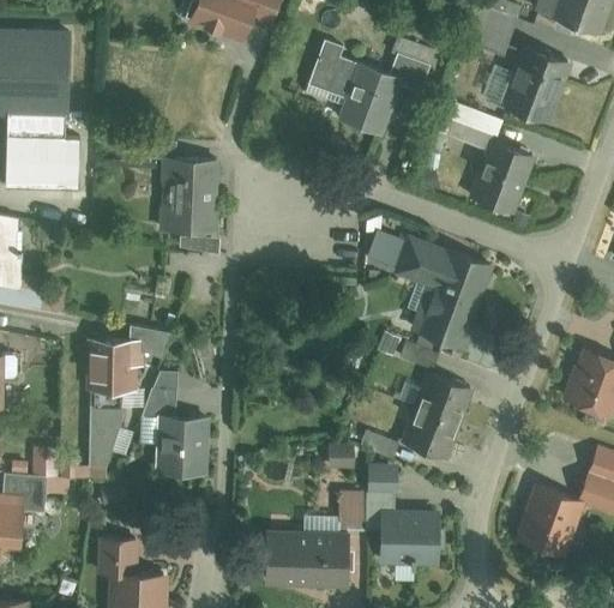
[(191,0),(186,22),(244,38),(251,14),(254,0),(191,0)]
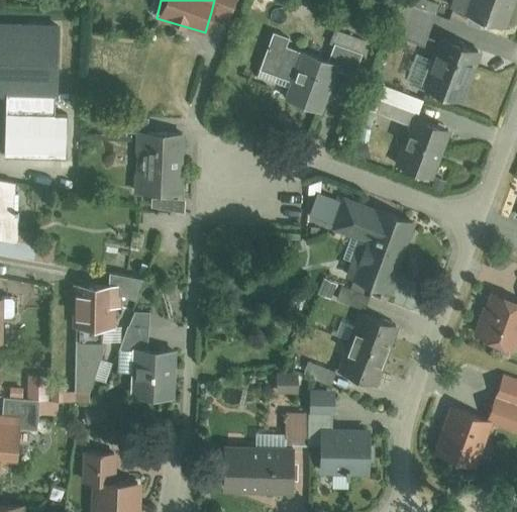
[(214,0),(211,12),(230,18),(235,0),(214,0)]
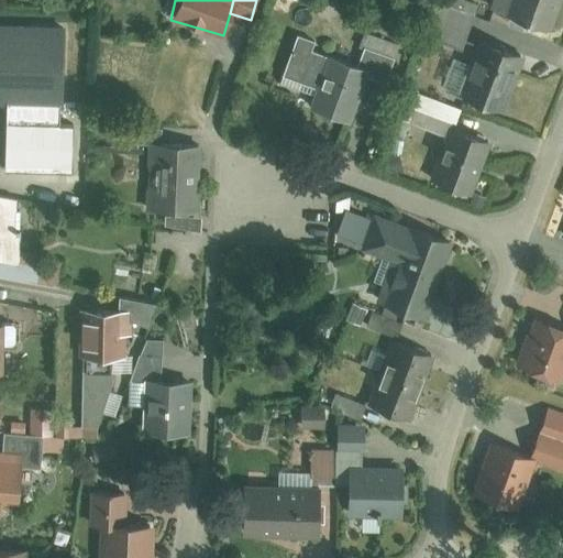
[(479,7),(461,0),(445,0),(432,37),(464,50),(479,7)]
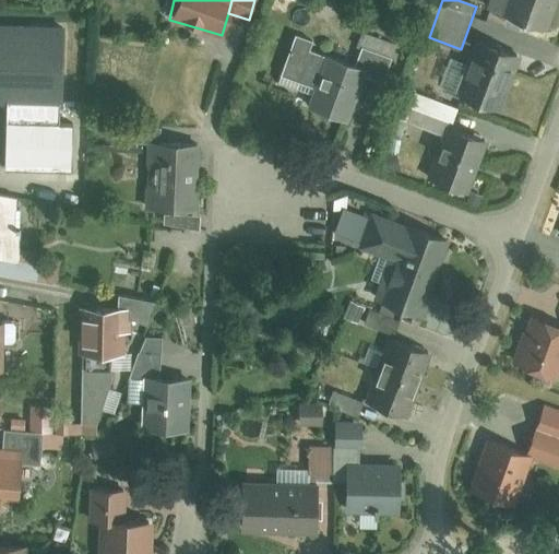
[(492,0),(489,13),(546,32),(556,0),(492,0)]
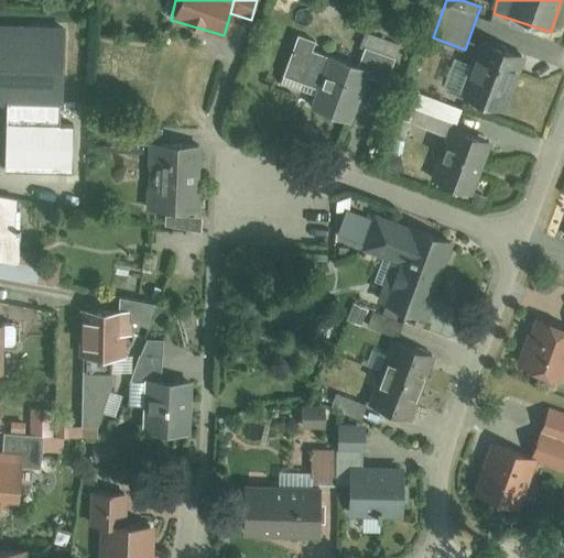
[(65,26),(0,24),(0,108),(4,108),(4,122),(61,122),(61,100),(65,26)]
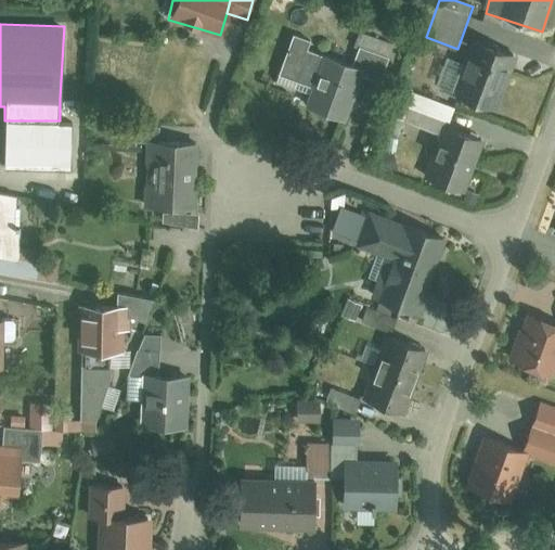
[(311,39),(293,33),(279,77),(310,87),(304,106),(347,120),(361,75),(382,81),(395,42),(355,29),(345,60),(308,48),(311,39)]
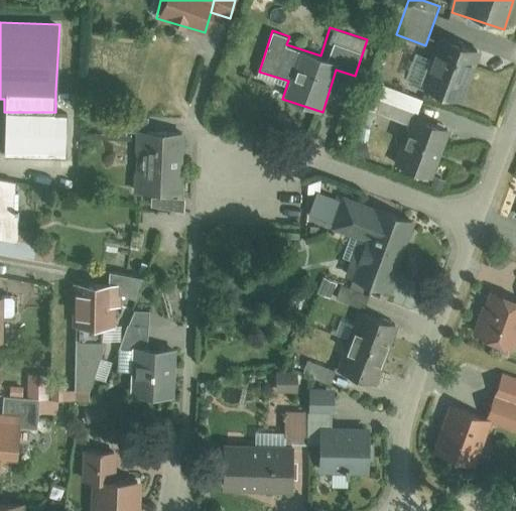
[(439,37),(423,91),(464,103),(480,49),(439,37)]
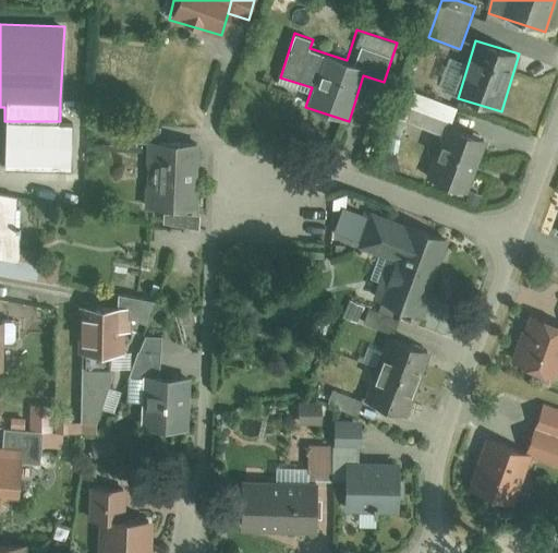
[(402,87),(387,131),(404,137),(410,124),(448,137),(452,124),(459,107),(402,87)]
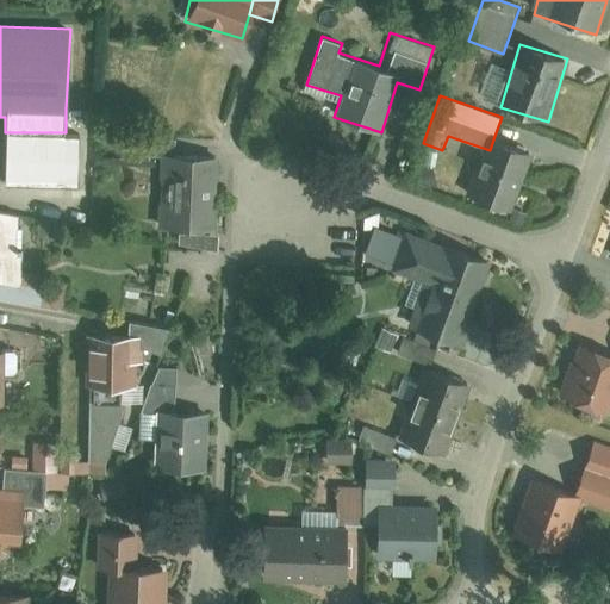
[(534,150),(495,136),(490,150),(472,197),(512,212),(534,150)]
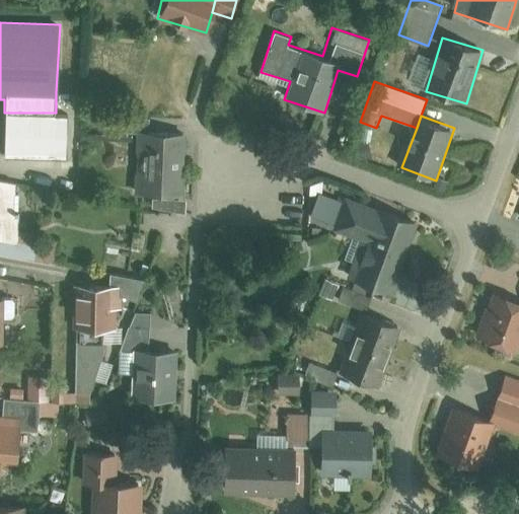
[(107,133),(138,133),(150,133),(150,119),(107,119),(107,133)]
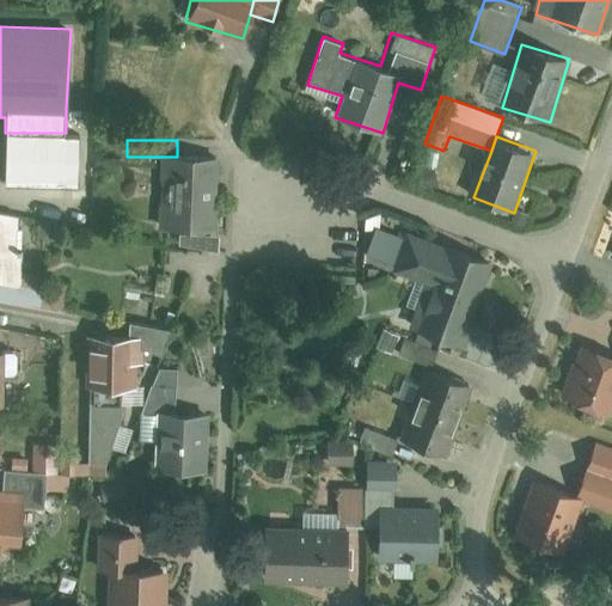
[(163,157),(161,228),(215,228),(218,157),(177,157),(163,157)]
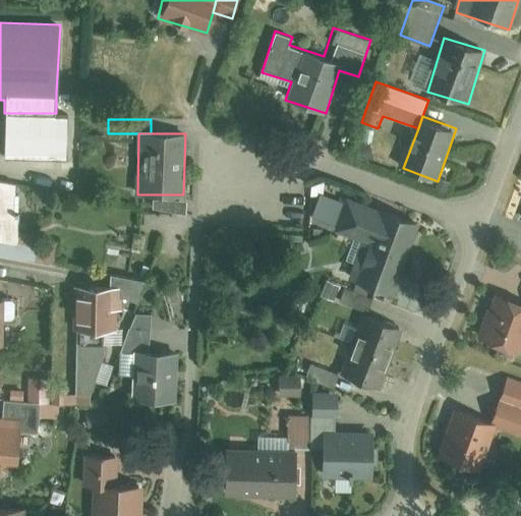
[(0,180),(0,259),(54,268),(54,246),(36,246),(36,240),(33,240),(34,236),(18,233),(18,207),(14,208),(14,182),(0,180)]
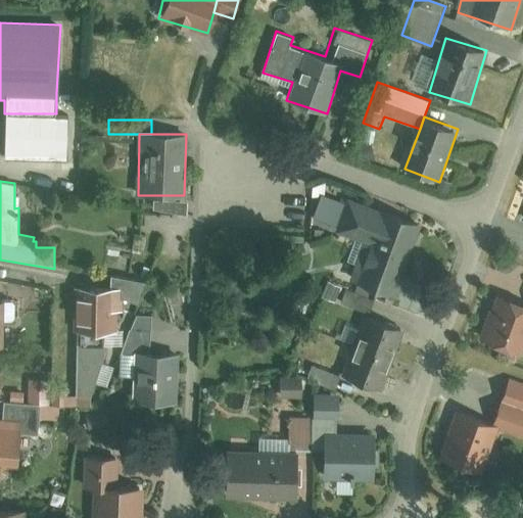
[(370,243),(357,281),(396,295),(422,225),(327,191),(317,219),(336,226),(335,230),(370,243)]
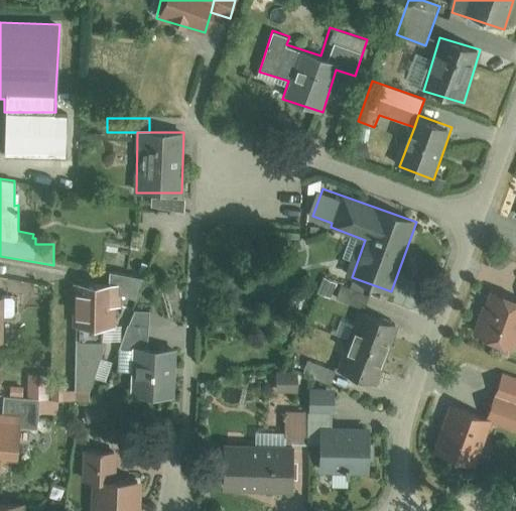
[(184,201),(146,201),(146,208),(183,213),(184,201)]
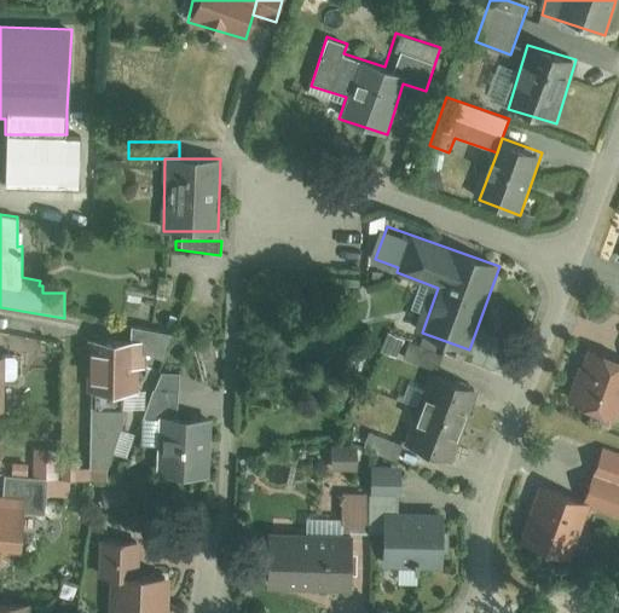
[(132,337),(88,336),(90,363),(90,394),(90,423),(90,449),(90,467),(111,468),(123,429),(122,392),(137,392),(134,368),(145,369),(145,356),(165,359),(173,335),(131,325),(132,337)]
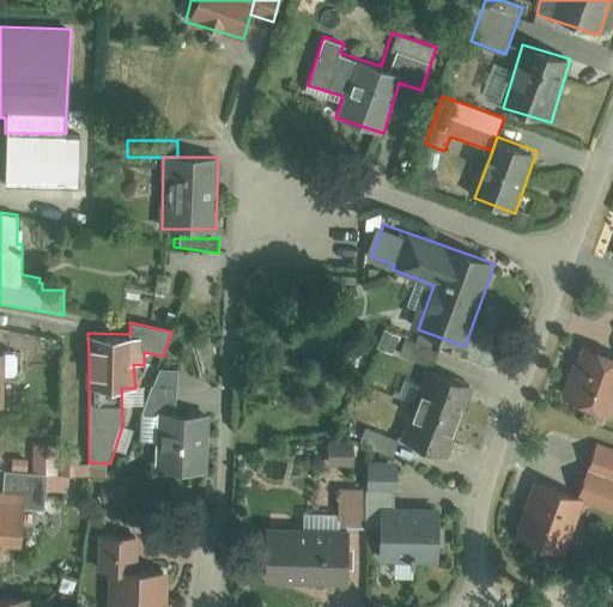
[(438,352),(406,340),(400,356),(432,368),(438,352)]
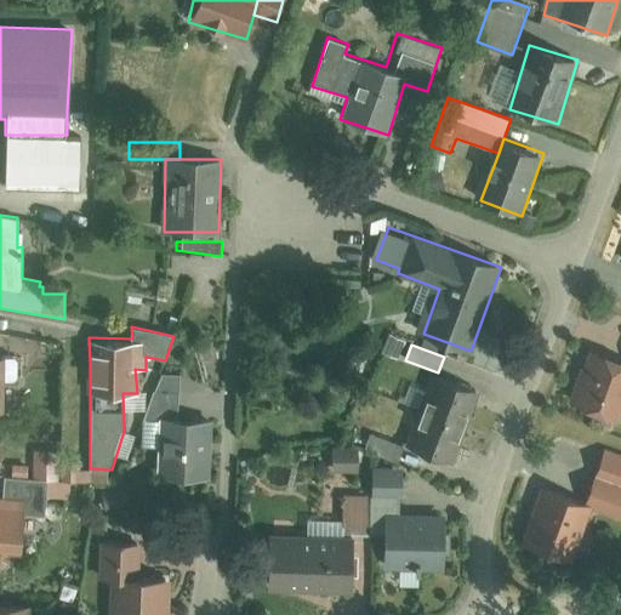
[(620,356),(593,346),(575,399),(619,415),(620,409),(620,356)]
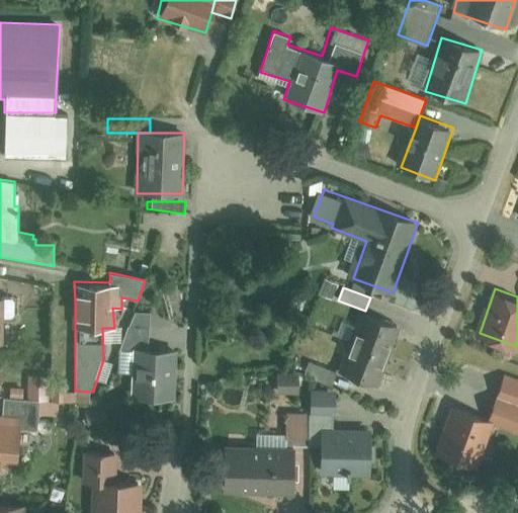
[(133,349),(133,398),(176,399),(175,347),(149,346),(151,313),(136,313),(121,348),(133,349)]
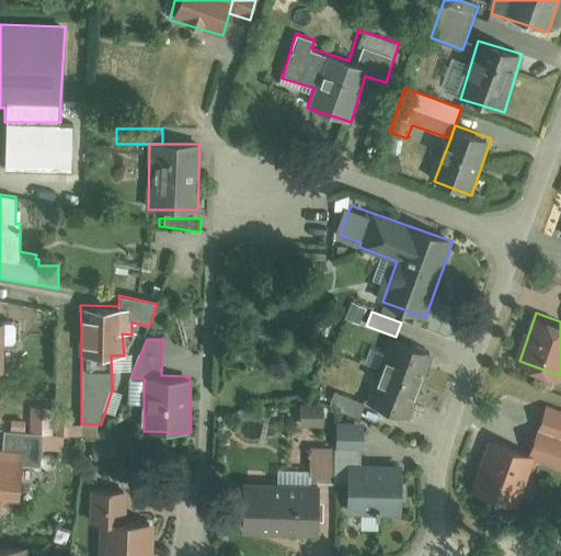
[(395,339),(369,408),(405,421),(431,351),(395,339)]
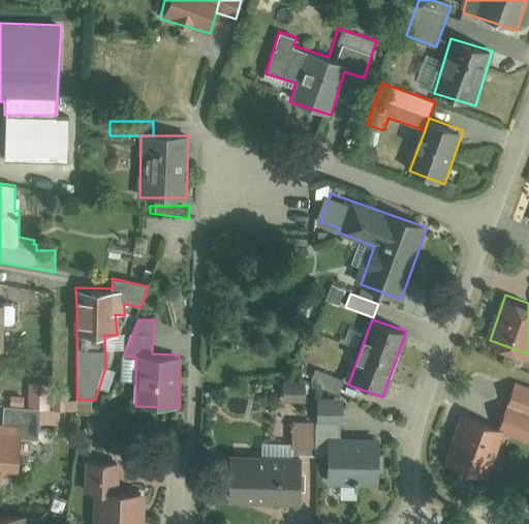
[(344,379),(314,370),(309,387),(339,396),(344,379)]
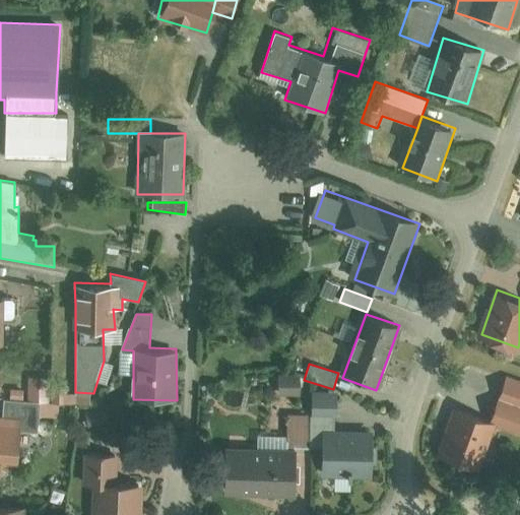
[(456,407),(438,461),(481,475),(496,434),(519,442),(519,383),(503,377),(489,419),(456,407)]
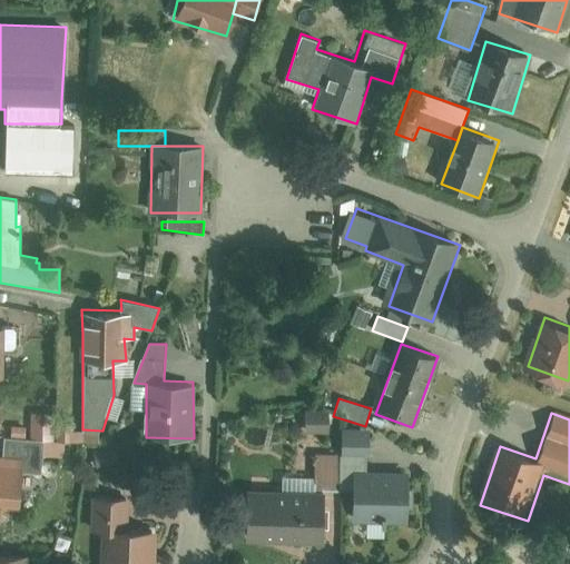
[(53,415),(31,415),(31,441),(43,443),(53,443),(53,422),(53,415)]
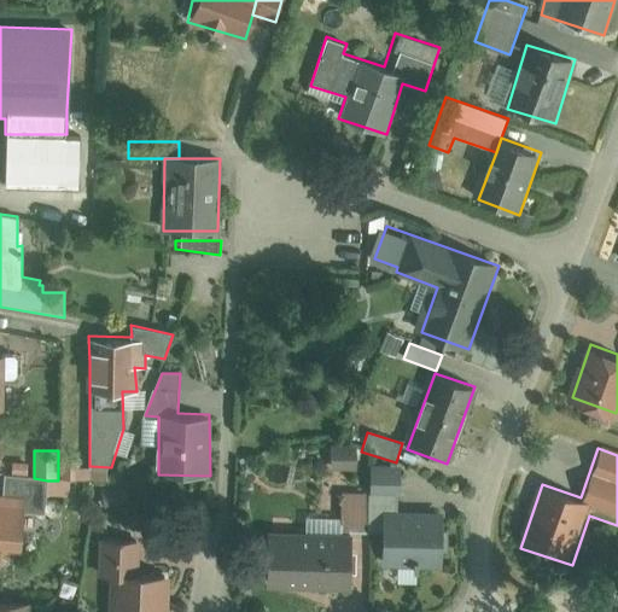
[(354,453),(331,454),(332,472),(355,471),(354,453)]
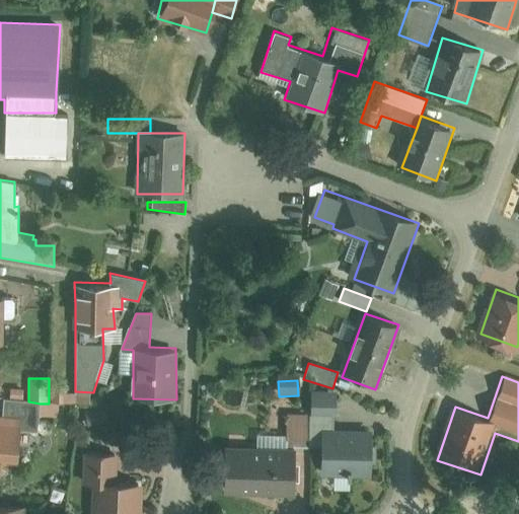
[(68,384),(49,384),(49,404),(60,405),(74,405),(74,393),(68,393),(68,384)]
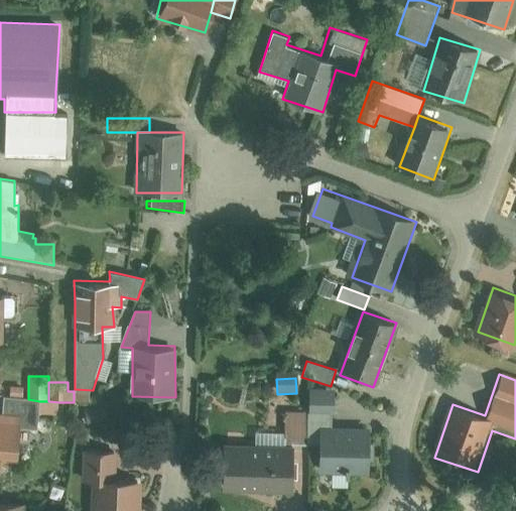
[(306,412),(306,448),(318,448),(318,428),(325,428),(326,412),(334,412),(334,390),(308,391),(308,412),(306,412)]
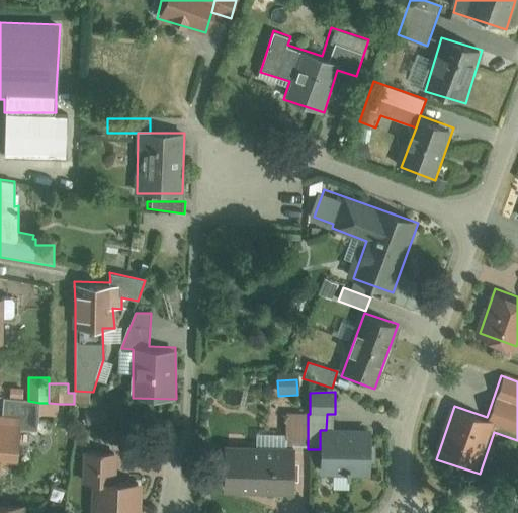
[(1,416),(20,417),(19,430),(37,432),(39,417),(58,419),(60,404),(49,403),(39,403),(28,401),(3,399),(1,416)]
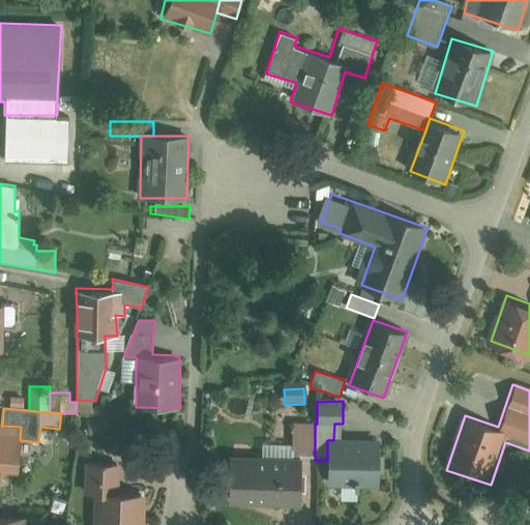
[(292,460),(300,460),(315,460),(315,424),(293,424),(292,445),(292,460)]
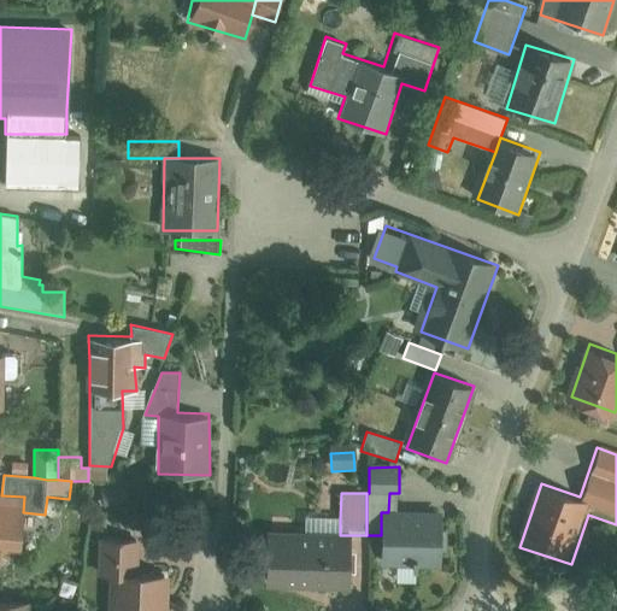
[(1,495),(0,494),(0,563),(1,563),(3,542),(21,544),(23,512),(24,497),(1,495)]
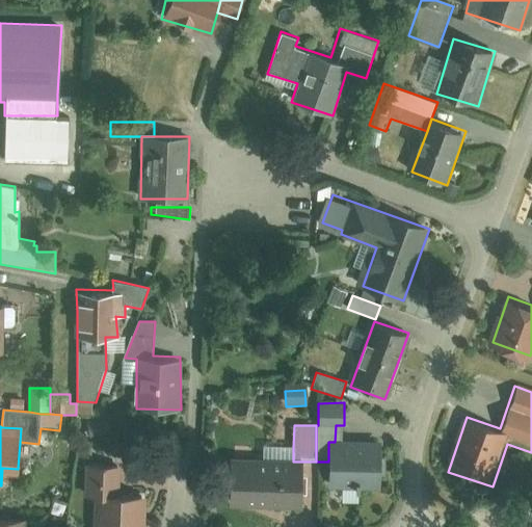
[(335,442),(328,442),(328,462),(328,488),(346,488),(346,504),(360,504),(360,486),(379,486),(379,441),(335,442)]
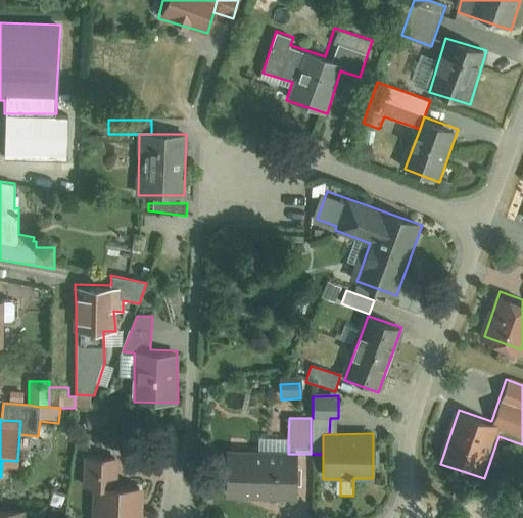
[(227,451),(227,497),(296,497),(296,454),(288,454),(288,439),(258,439),(258,451),(227,451)]
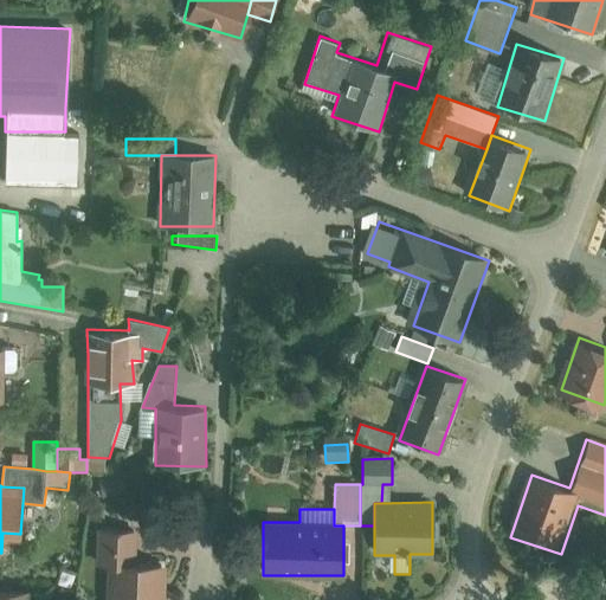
[(168,599),(169,572),(137,572),(139,539),(91,539),(91,575),(108,575),(107,599),(168,599)]
